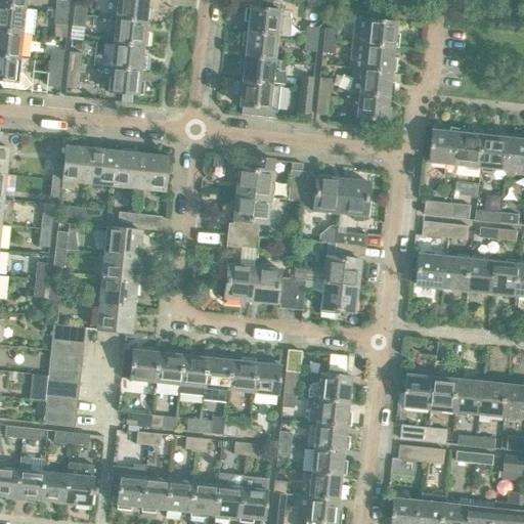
[(0,0),(0,7),(24,10),(24,0),(0,0)]
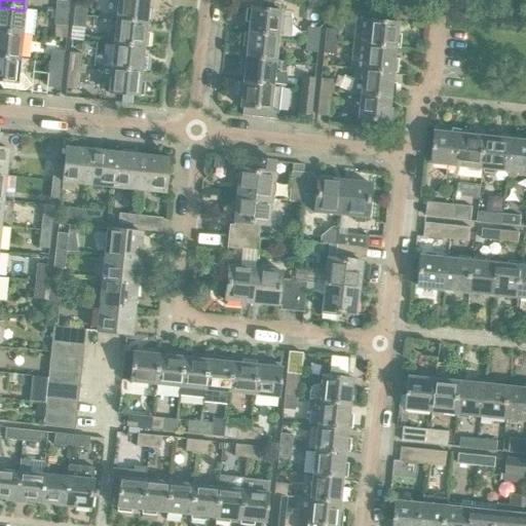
[(116,0),(115,21),(145,24),(145,23),(149,24),(150,9),(146,9),(147,0),(116,0)]
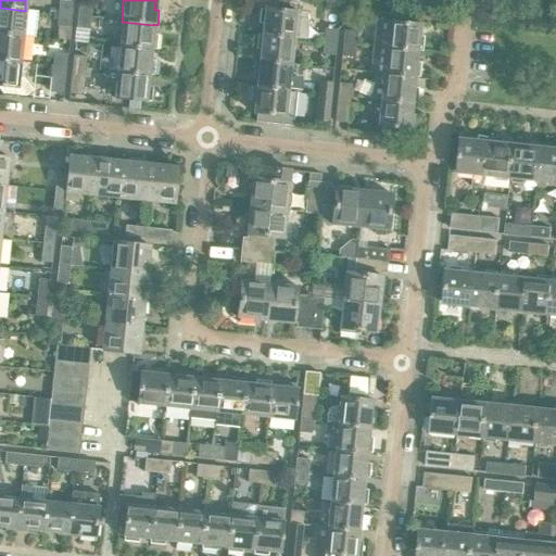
[(256,35),(255,36),(292,39),(292,38),(306,39),(307,27),(306,12),(301,12),(302,0),(301,0),(274,0),(273,9),(264,8),(264,9),(258,9),(257,23),(262,24),(261,35),(256,35)]
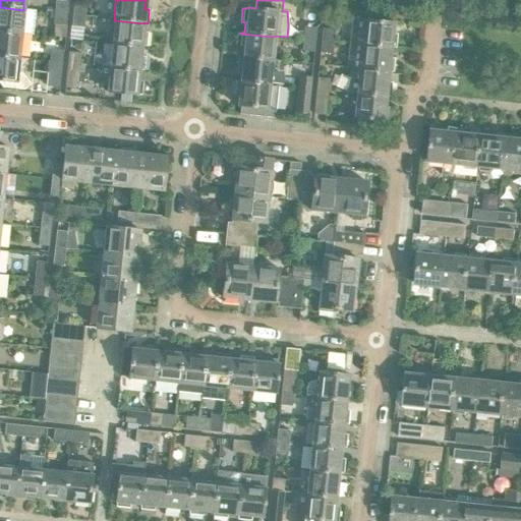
[(55,1),(53,14),(65,15),(67,3),(55,1)]
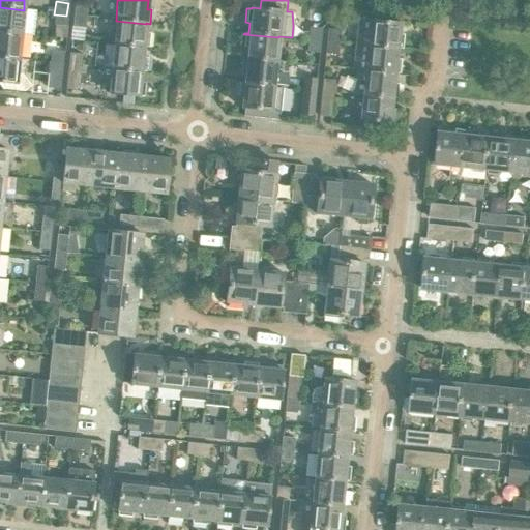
[(75,3),(74,16),(86,18),(87,4),(75,3)]
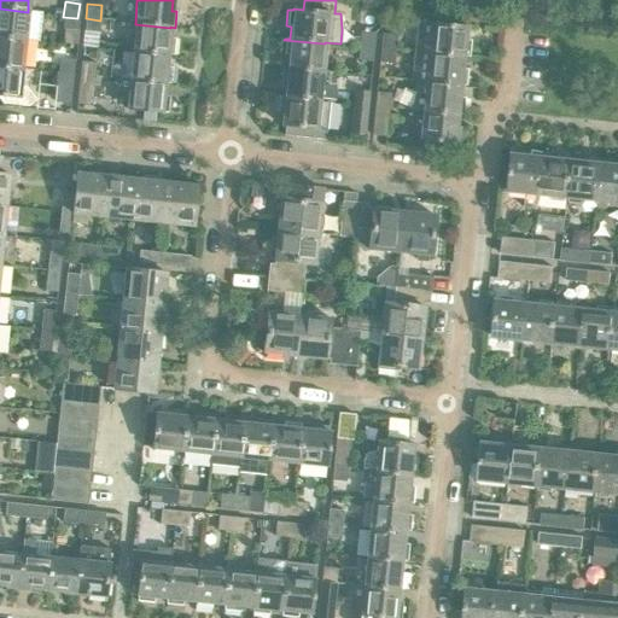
[(0,39),(24,41),(28,12),(0,9),(0,39)]
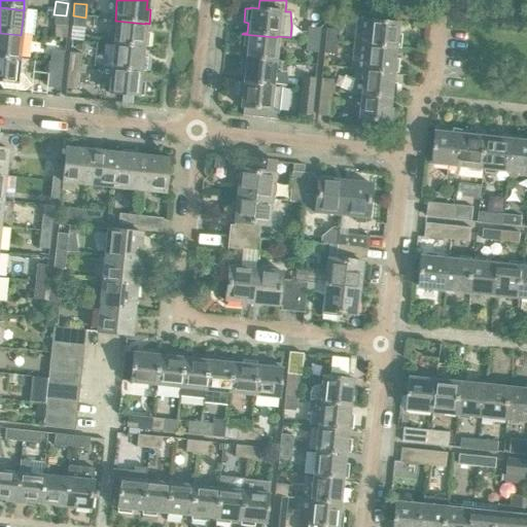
[(53,26),(55,26),(65,27),(66,15),(54,14),(53,26)]
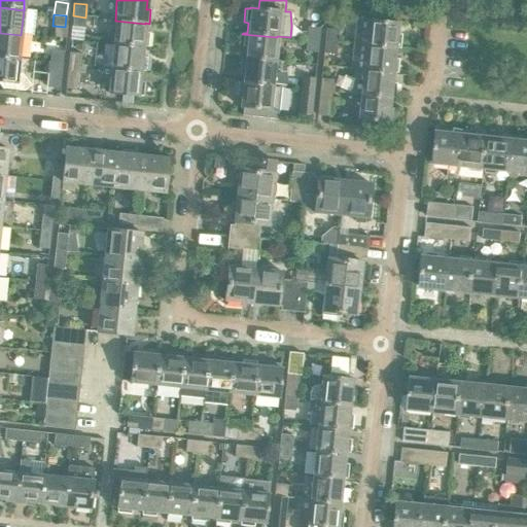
[(72,28),(83,29),(85,18),(73,15),(72,28)]
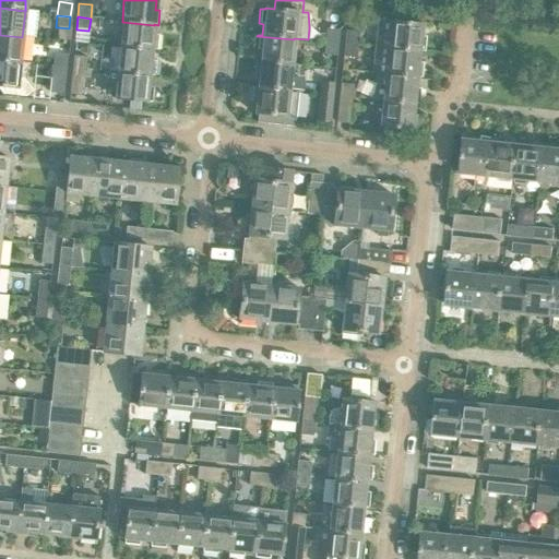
[(373,47),(418,52),(423,52),(425,38),(420,37),(421,25),(377,20),(373,47)]
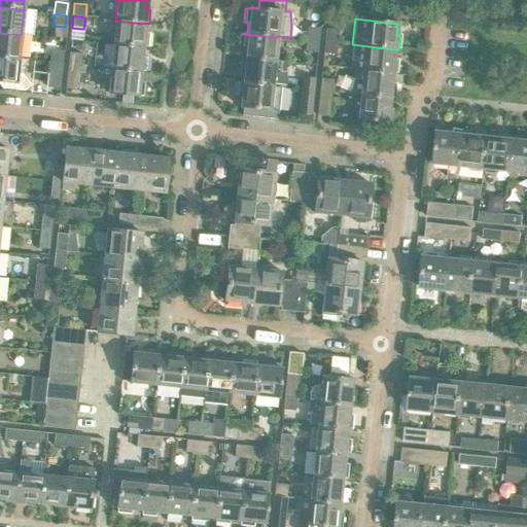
[(115,21),(112,44),(142,47),(146,48),(148,34),(144,34),(145,24),(115,21)]
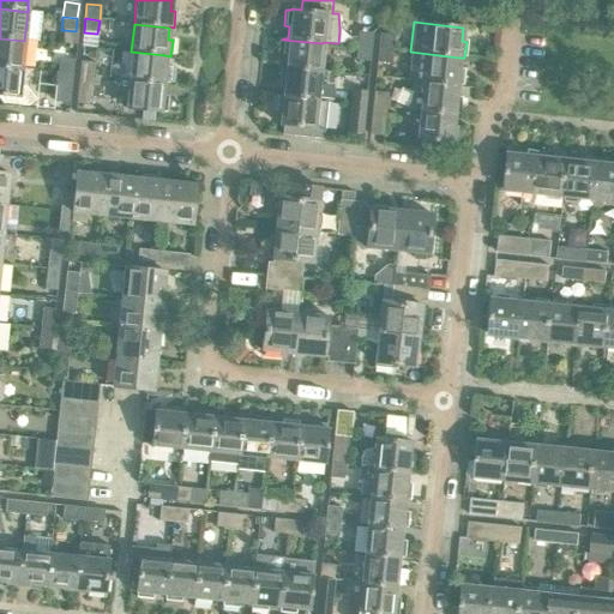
[(357,32),(356,47),(371,48),(372,35),(357,32)]
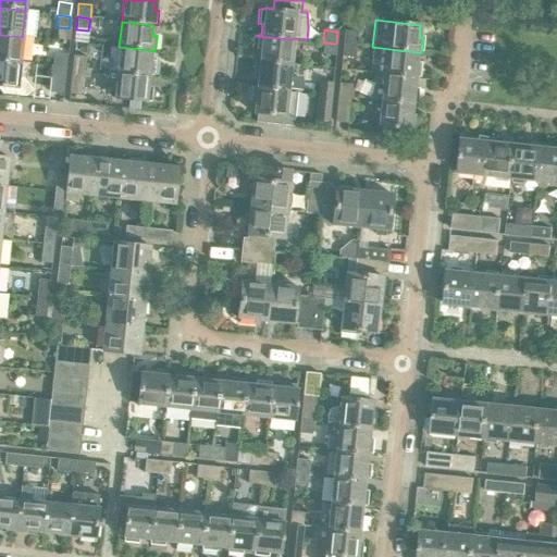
[(344,31),(344,44),(356,45),(357,31),(344,31)]
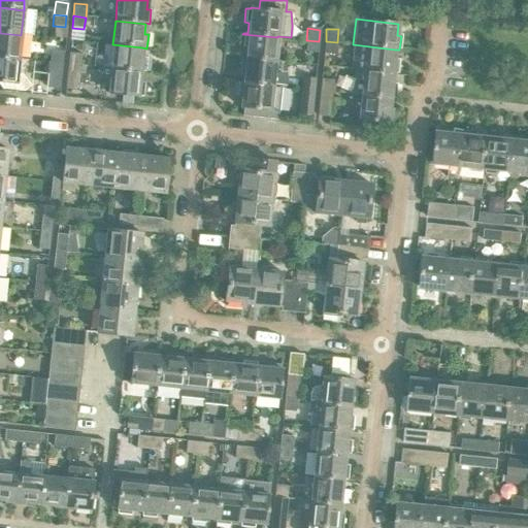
[(0,57),(19,60),(21,35),(0,33),(0,57)]
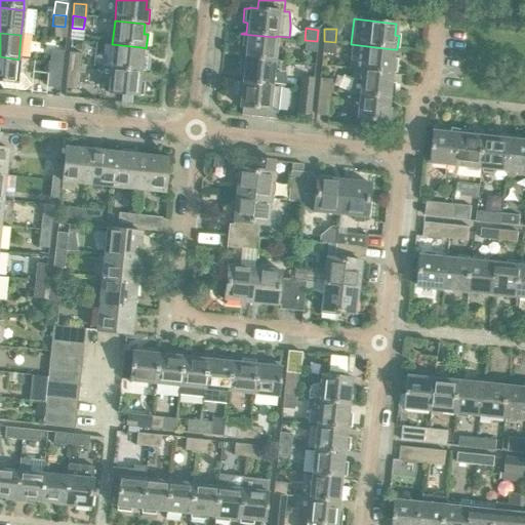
[(239,57),(239,58),(273,62),(276,37),(241,34),(240,46),(244,46),(243,57),(239,57)]
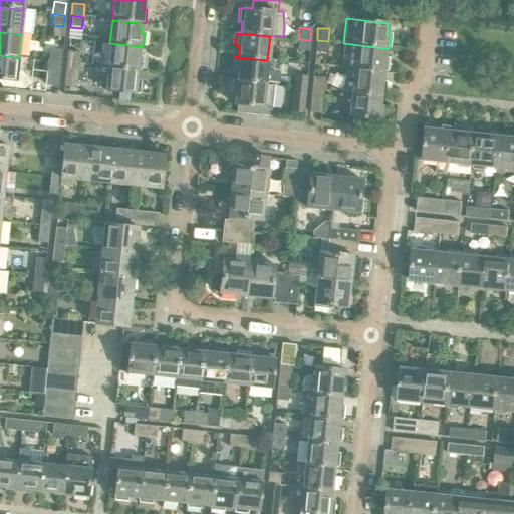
[(298,39),(296,51),(308,52),(310,40),(298,39)]
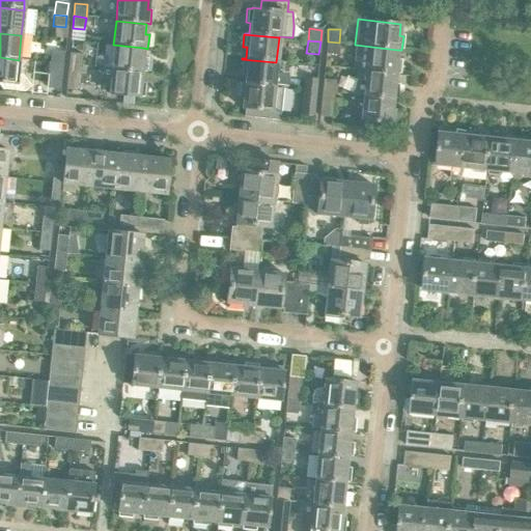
[(328,42),(327,54),(338,55),(339,43),(328,42)]
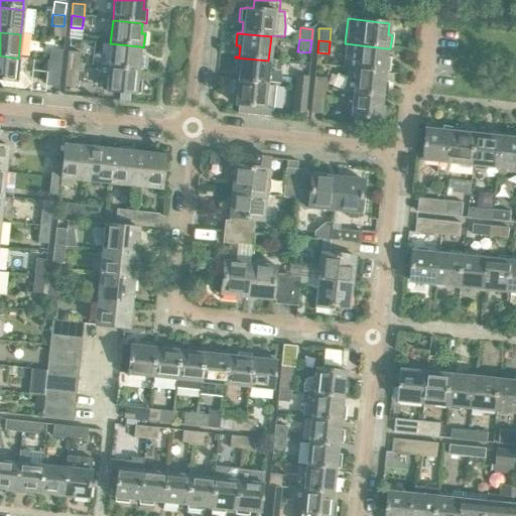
[(110,43),(108,68),(99,67),(137,72),(137,71),(141,71),(142,57),(138,56),(139,46),(110,43)]
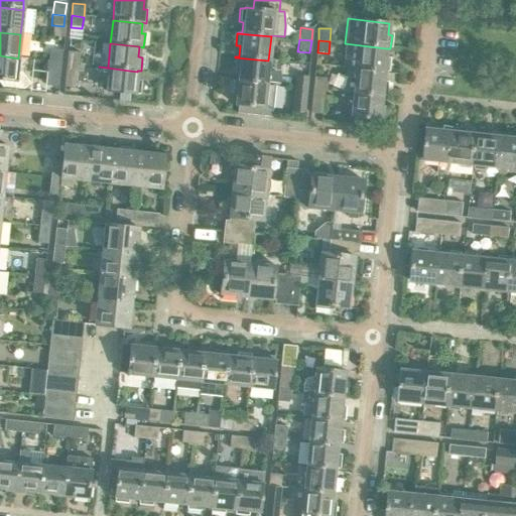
[(342,68),(347,68),(347,69),(384,72),(388,73),(389,58),(385,58),(386,48),(345,43),(342,68)]
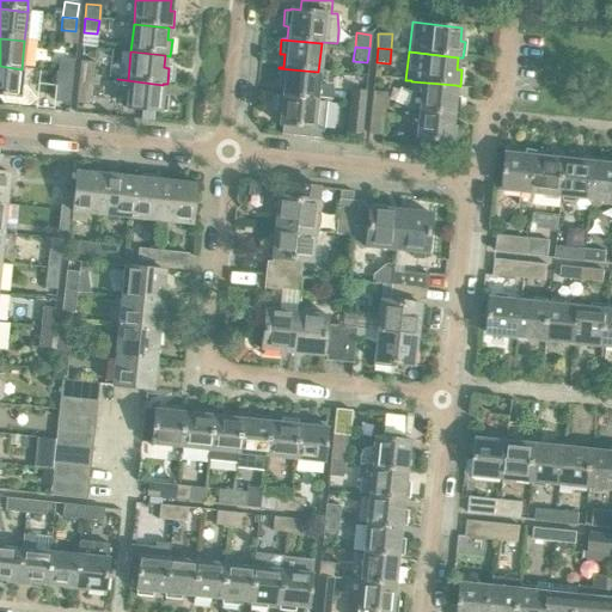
[(59,60),(56,73),(71,74),(72,61),(59,60)]
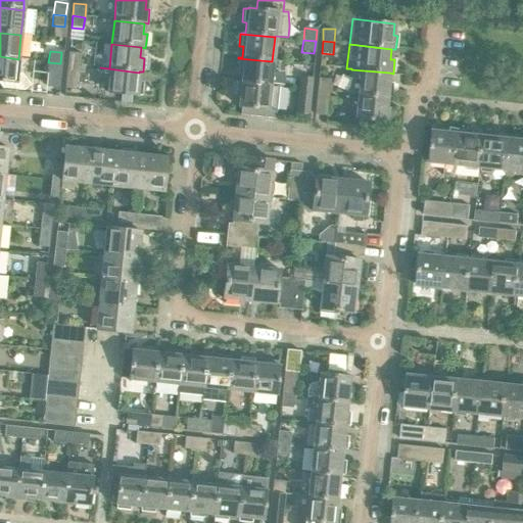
[(68,53),(67,64),(80,65),(81,54),(68,53)]
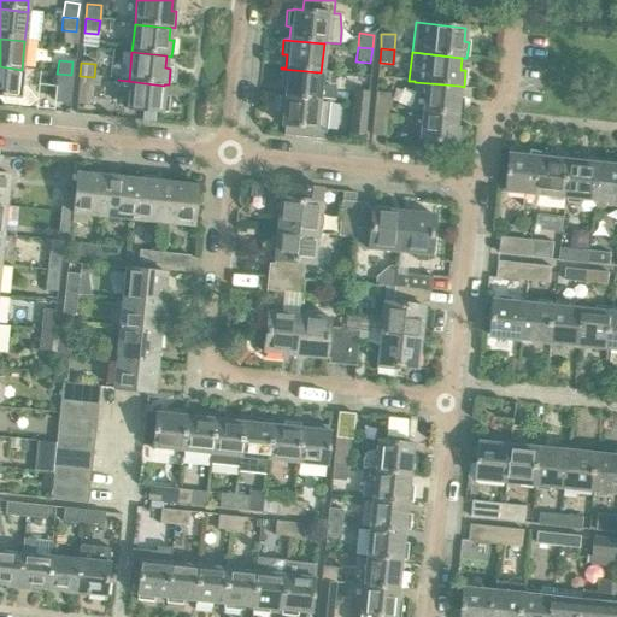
[(0,103),(1,105),(28,107),(34,103),(24,88),(19,88),(22,70),(0,66),(0,103)]
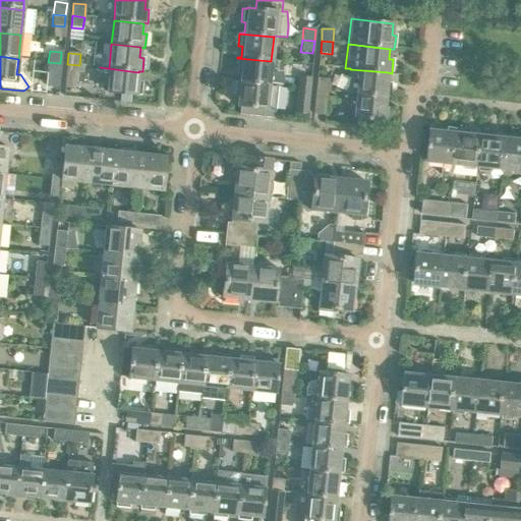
[(239,71),(238,81),(277,85),(282,85),(284,71),(270,72),(271,61),(237,58),(235,70),(239,71)]
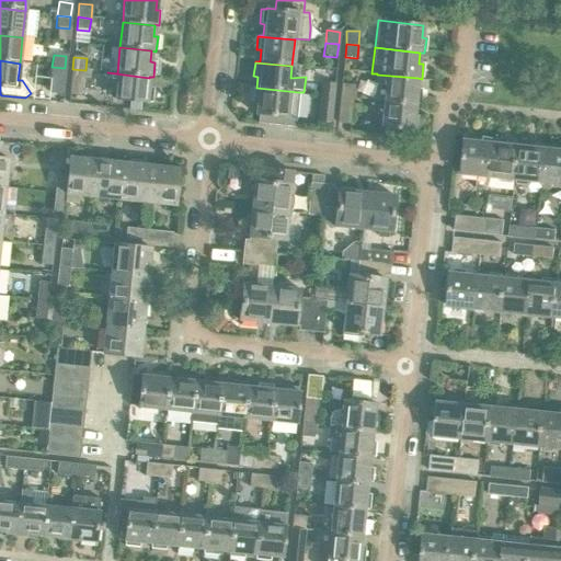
[(49,93),(61,95),(65,68),(52,67),(49,93)]
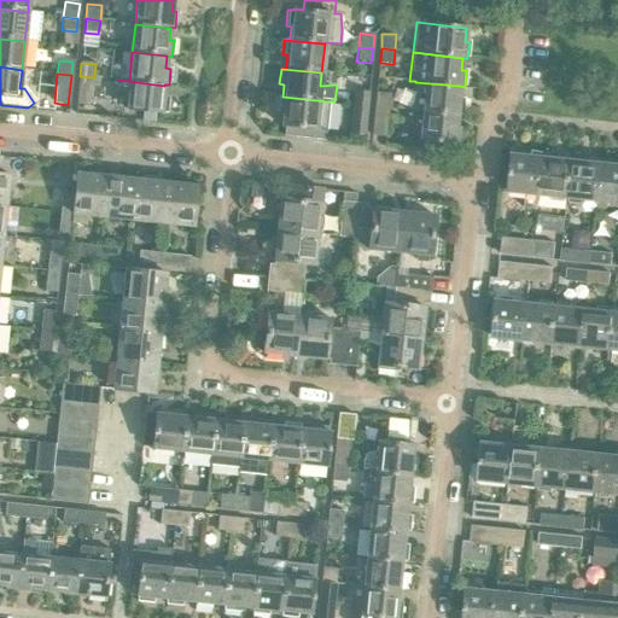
[(80,76),(76,105),(91,108),(94,77),(80,76)]
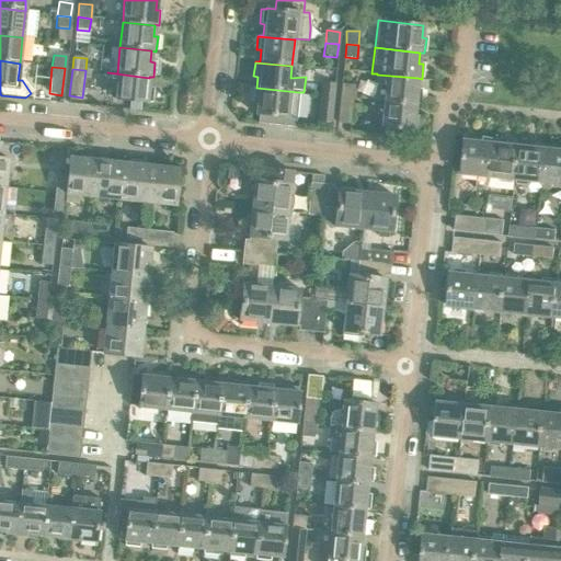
[(148,88),(149,78),(107,72),(107,80),(110,83),(116,83),(114,101),(146,104),(147,102),(151,103),(152,89),(148,88)]
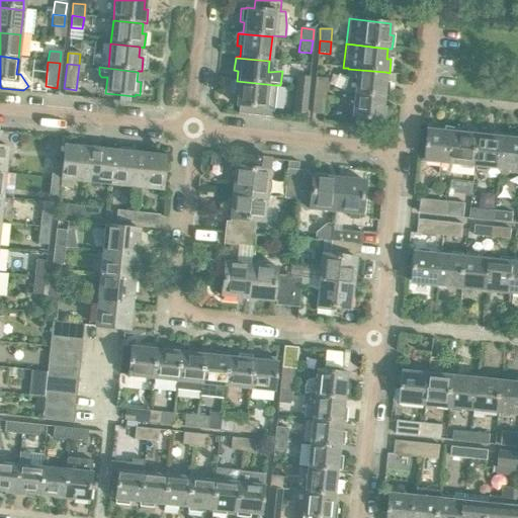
[(384,83),(385,72),(348,69),(347,78),(342,89),(342,92),(343,92),(382,96),(386,96),(387,83),(384,83)]
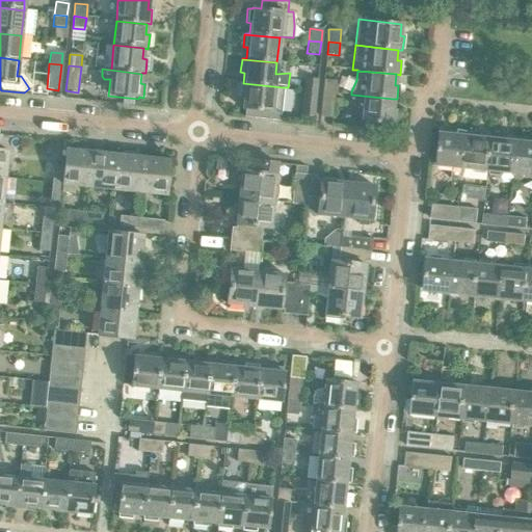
[(303,77),(302,89),(315,90),(316,79),(303,77)]
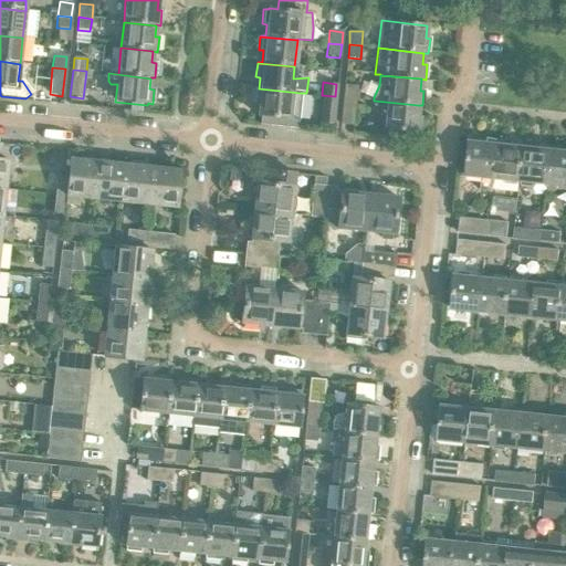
[(343,84),(342,97),(355,98),(356,86),(343,84)]
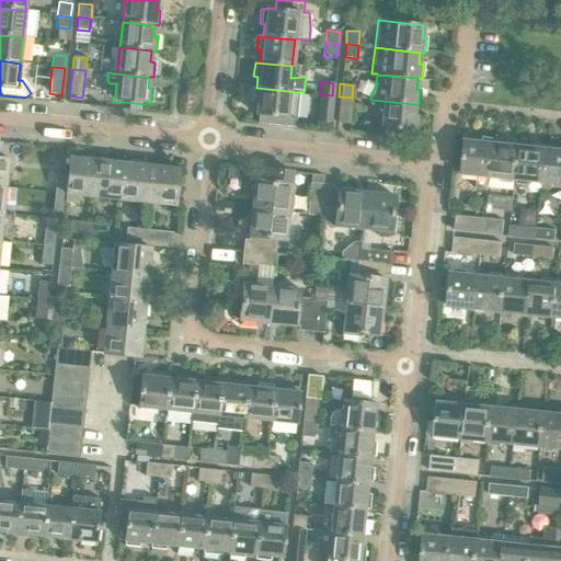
[(253,115),(256,115),(255,124),(294,128),(297,95),(298,92),(256,88),(252,88),(250,102),(255,102),(253,115)]
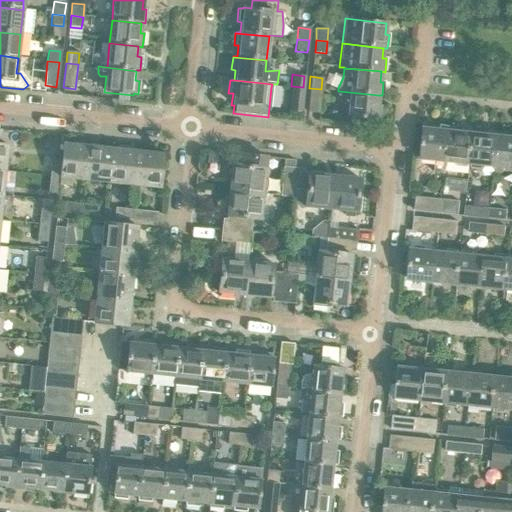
[(289,110),(300,111),(303,87),(291,86),(289,110)]
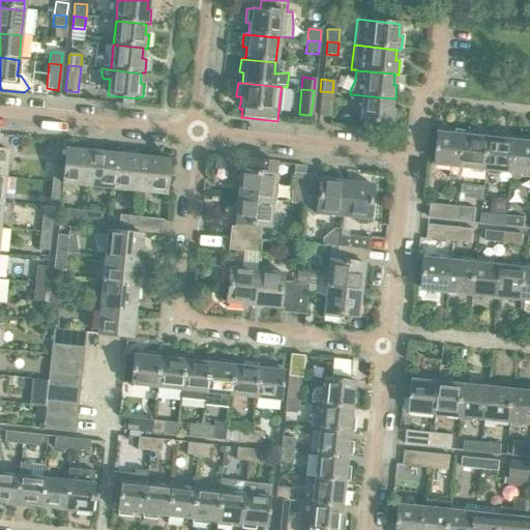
[(320,91),(317,116),(329,118),(332,92),(320,91)]
